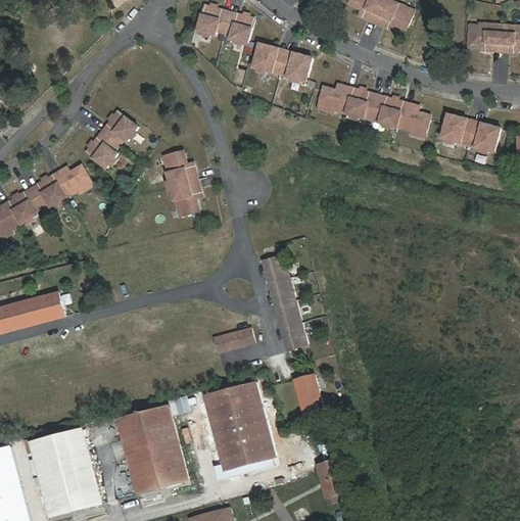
[(349,0),(363,6),(359,14),(374,20),(382,0),(349,0)]
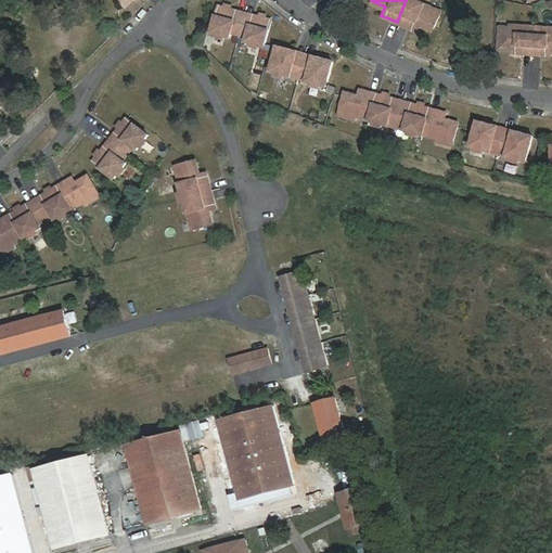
[(406,0),(397,22),(413,29),(418,21),(431,26),(439,9),(419,0),(406,0)]
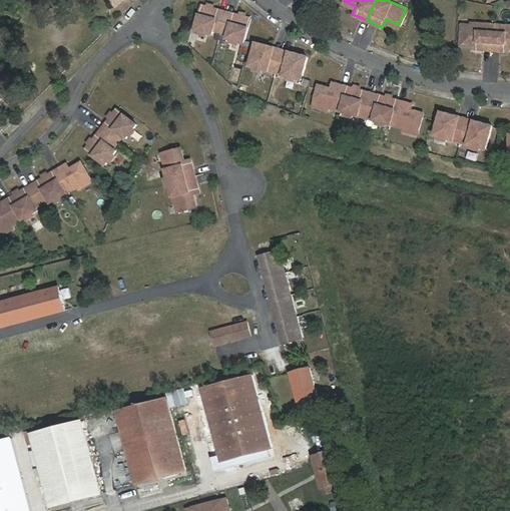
[(211,26),(219,28),(223,14),(215,12),(216,8),(199,4),(193,28),(210,32),(211,26)]
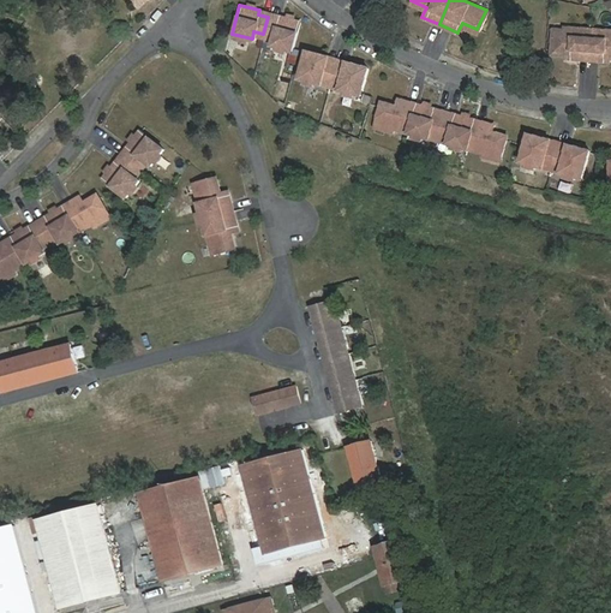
[(277,15),(276,19),(268,17),(263,34),(271,36),(270,43),(291,49),(298,21),(277,15)]
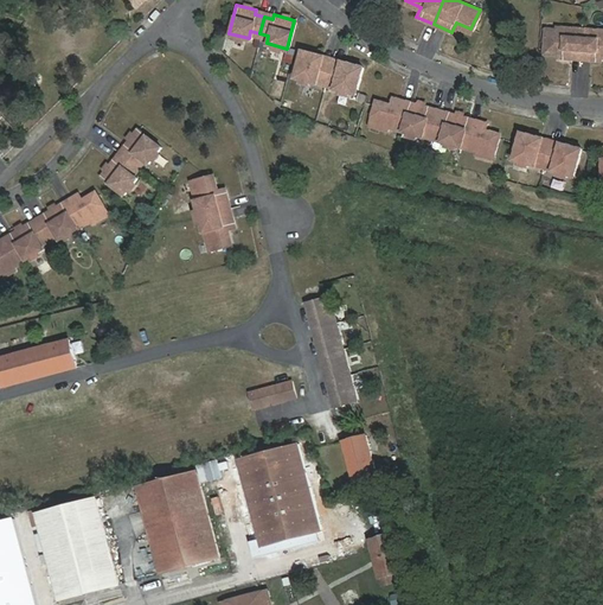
[(577,57),(579,26),(553,25),(553,30),(543,30),(541,49),(556,50),(556,56),(577,57)]
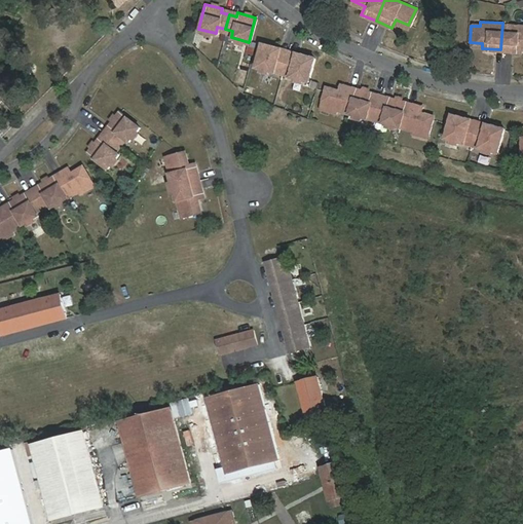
[(522,24),(502,23),(500,49),(519,50),(519,45),(522,45),(522,24)]
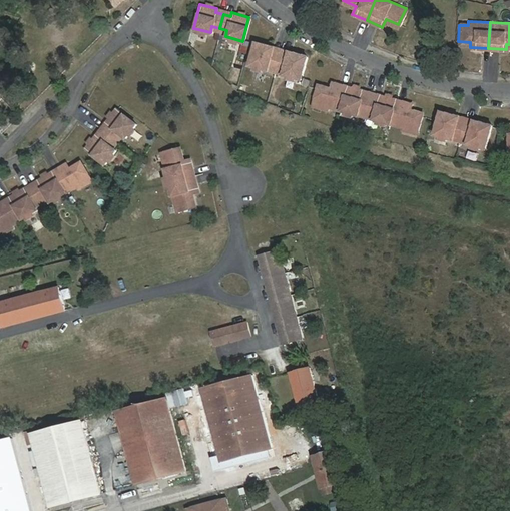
[(266,69),(267,67),(275,69),(279,53),(271,51),(272,46),(253,41),(247,64),(266,69)]
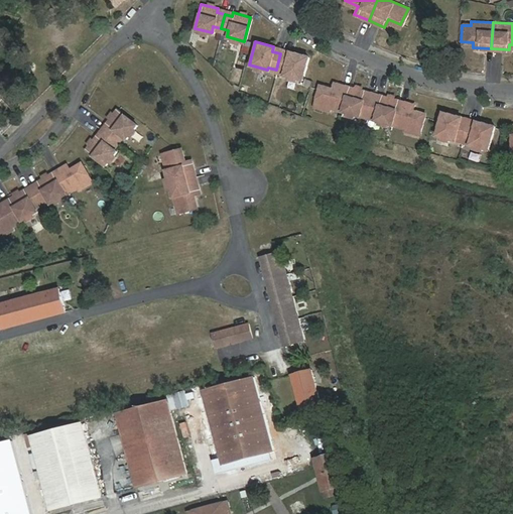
[(280,53),(276,70),(283,72),(282,74),(301,79),(307,55),(288,50),(287,55),(280,53)]
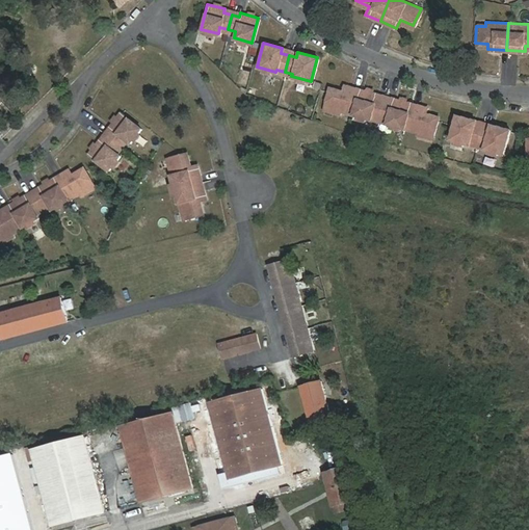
[(351,113),(359,88),(343,84),(341,93),(327,89),(323,106),(351,113)]
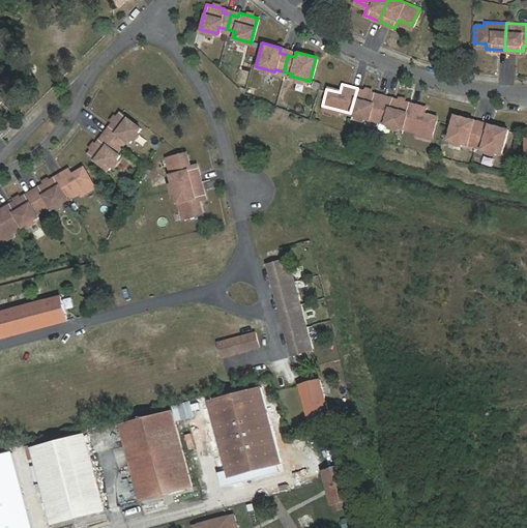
[(357,88),(350,113),(376,120),(382,94),(357,88)]
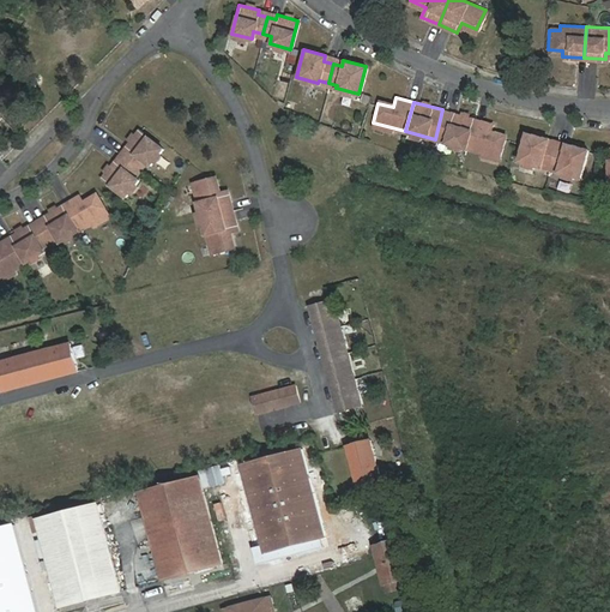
[(435,139),(464,147),(472,118),(442,109),(435,139)]
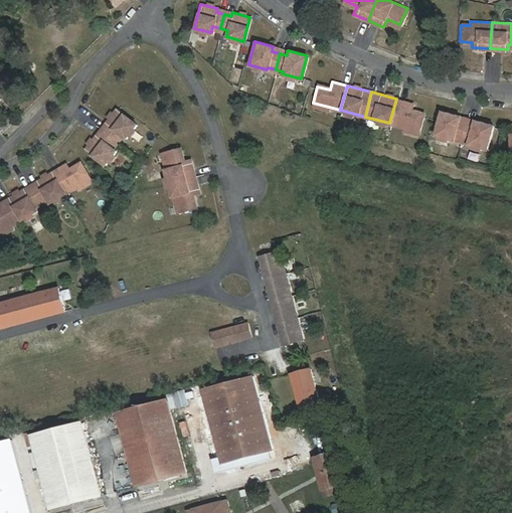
[(389,123),(417,130),(421,114),(409,111),(411,103),(396,99),(389,123)]
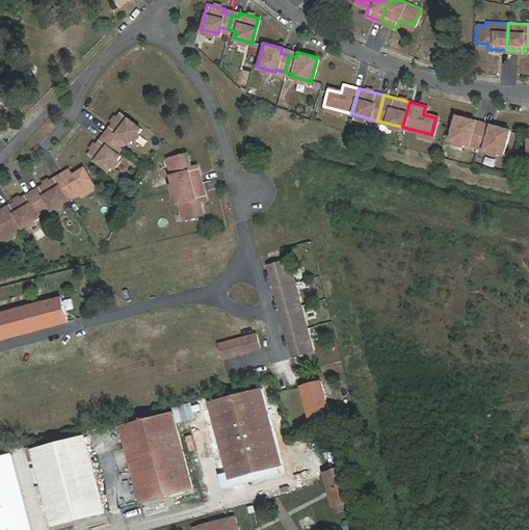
[(107,126),(111,129),(106,135),(117,144),(123,138),(128,142),(139,128),(118,112),(107,126)]
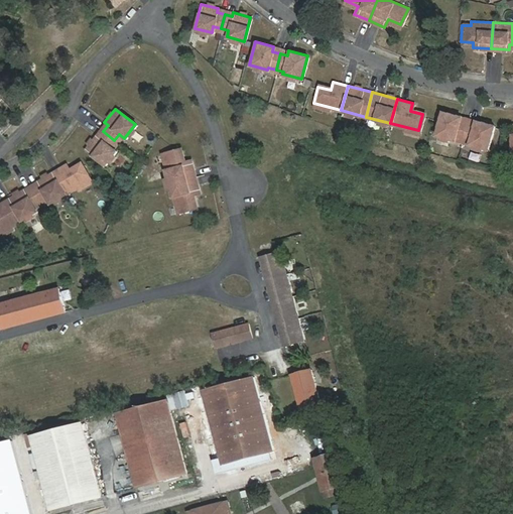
[(454,139),(454,136),(462,138),(466,122),(459,120),(460,116),(441,111),(435,134),(454,139)]
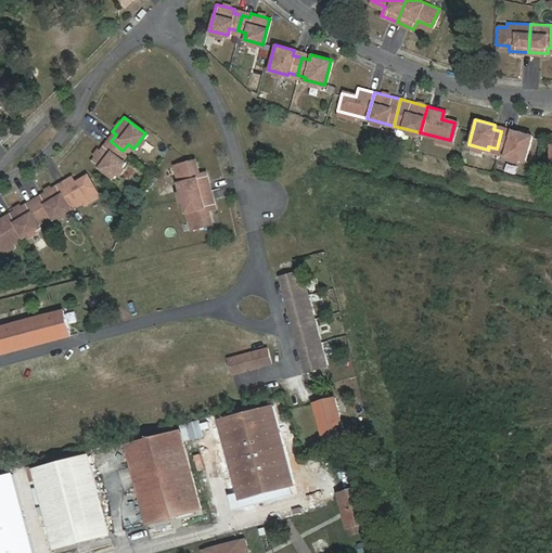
[(501,131),(497,149),(504,151),(504,154),(524,158),(530,134),(511,129),(510,133),(501,131)]
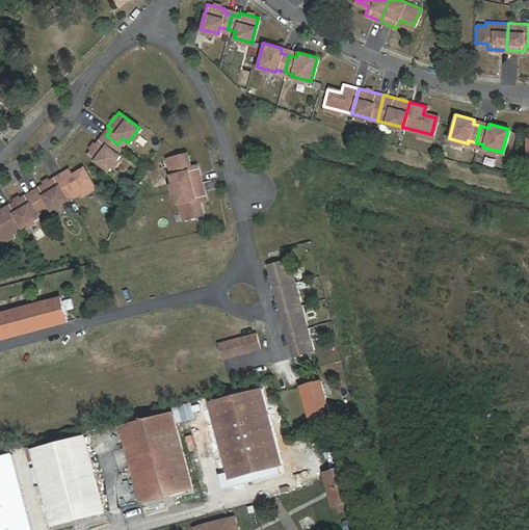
[(113,151),(117,144),(106,135),(101,141),(98,138),(86,153),(107,169),(118,155),(113,151)]
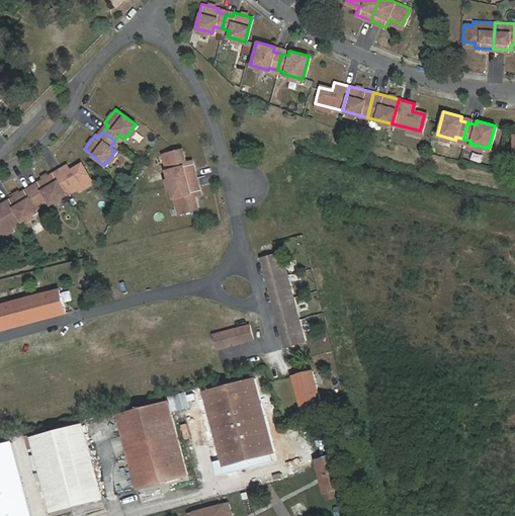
[(169,183),(194,176),(190,160),(181,163),(178,149),(161,154),(169,183)]
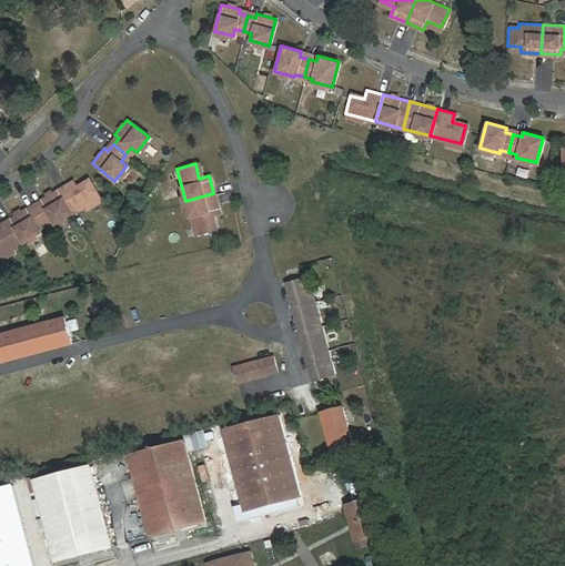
[(71,212),(98,196),(89,180),(76,188),(71,180),(57,189),(71,212)]
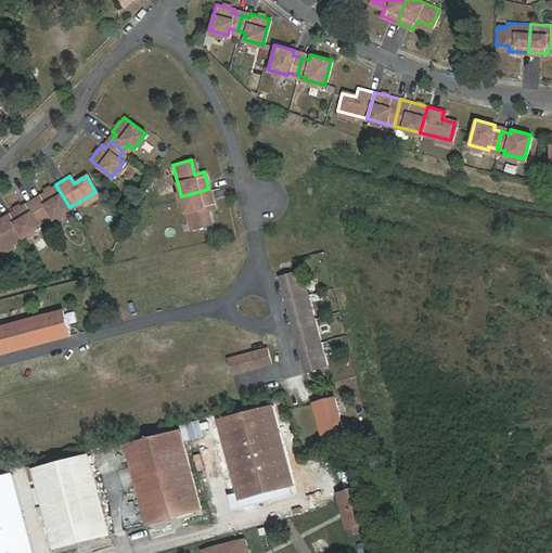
[(38,194),(41,198),(34,202),(42,216),(49,211),(53,217),(69,207),(55,184),(38,194)]
